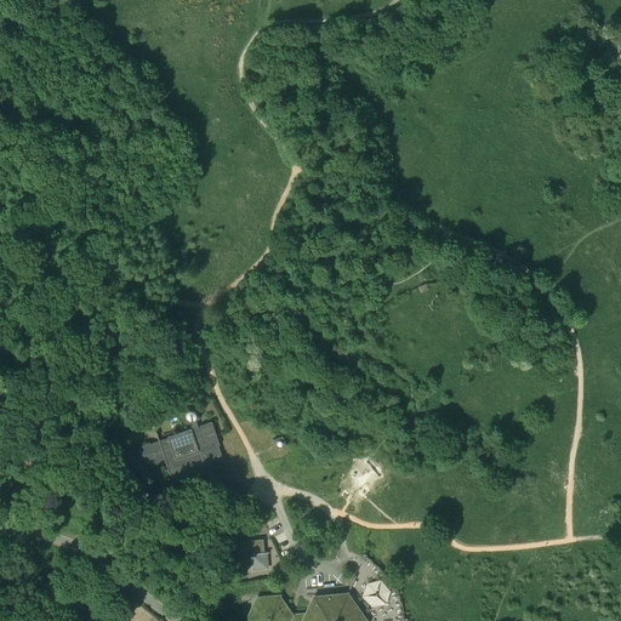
[(335,335),(351,324),(346,317),(330,329),(335,335)]
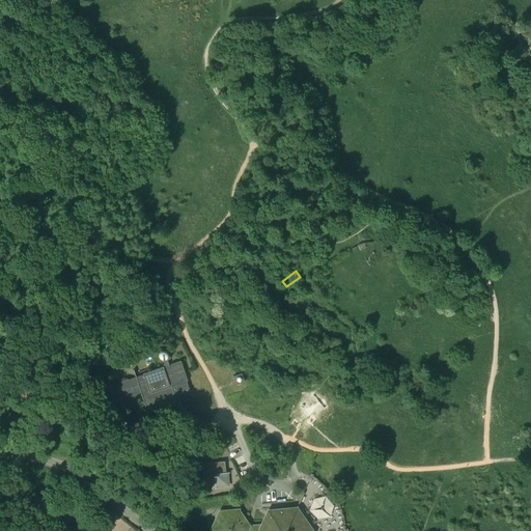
[(136,378),(142,395),(147,413),(156,411),(156,412),(176,404),(175,403),(177,403),(178,407),(183,406),(182,401),(192,398),(187,382),(188,381),(180,361),(170,364),(171,365),(169,366),(167,360),(170,359),(167,348),(157,352),(160,362),(163,361),(165,367),(164,368),(163,367),(143,373),(143,374),(136,378)]
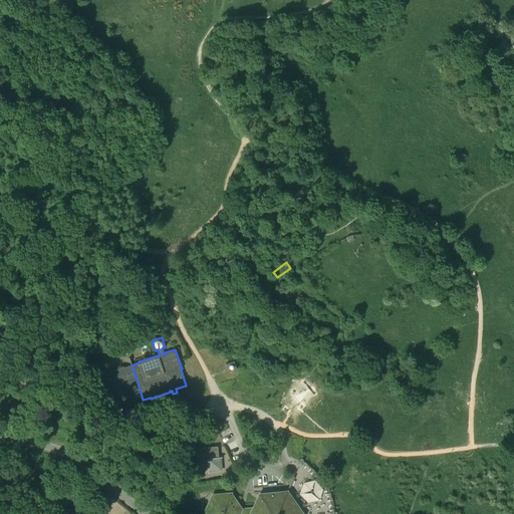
[(234,361),(226,364),(229,372),(237,369),(234,361)]
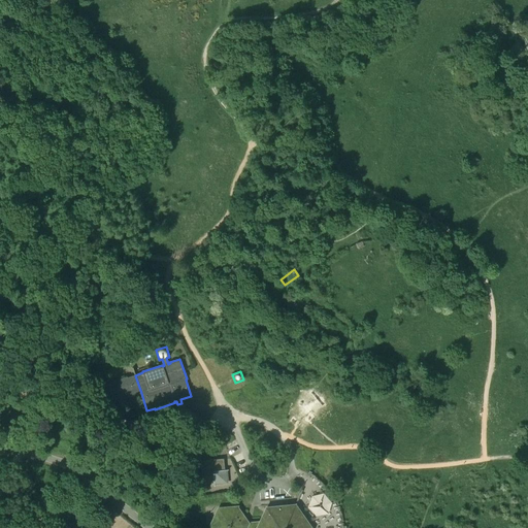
[(141,393),(135,375),(128,377),(127,376),(107,384),(113,403),(124,400),(124,399),(141,393)]
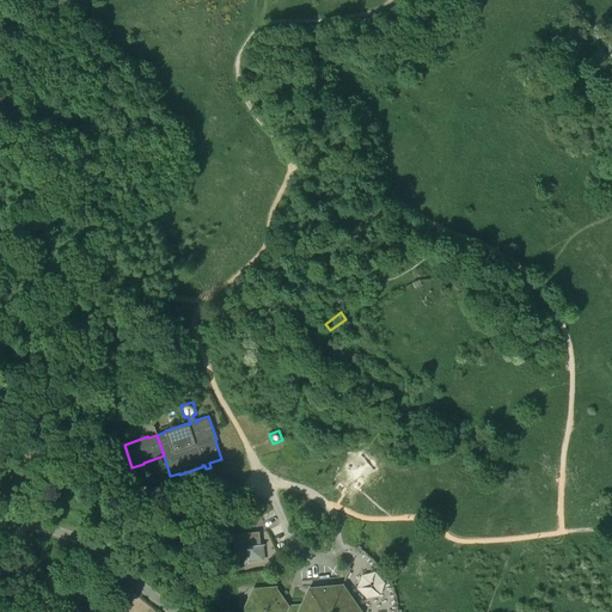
[(259,532),(233,534),(232,521),(219,522),(221,543),(233,542),(234,561),(249,560),(249,562),(265,561),(264,545),(261,546),(259,532)]
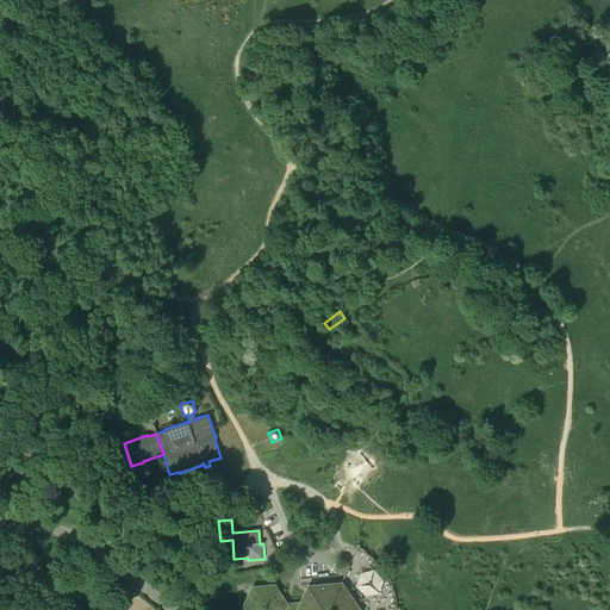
[(355,609),(340,587),(310,590),(304,603),(287,604),(275,586),(256,589),(247,608),(248,609),(355,609)]
